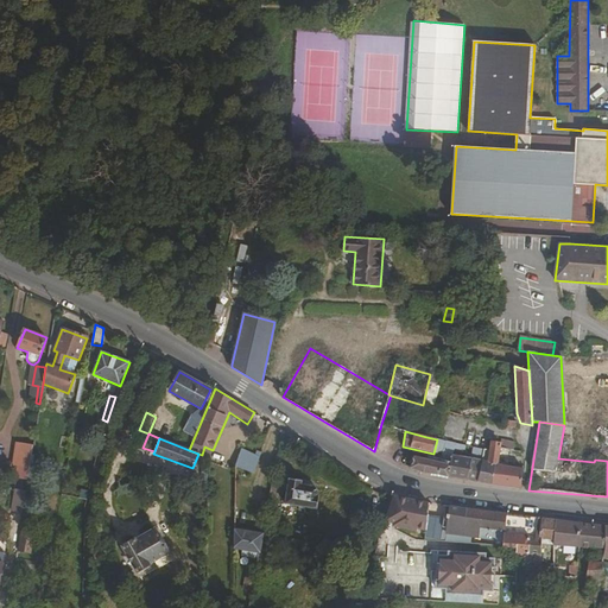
[(482,461),(479,482),(492,483),(498,466),(500,450),(514,453),(514,443),(502,441),(501,444),(492,442),(488,462),(482,461)]
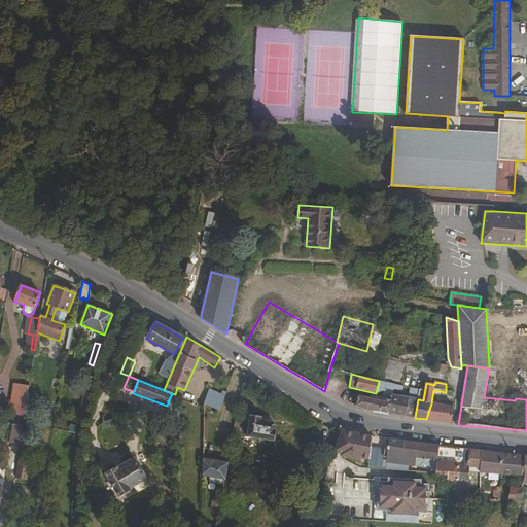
[(14,405),(25,407),(28,386),(13,384),(9,405),(14,405)]
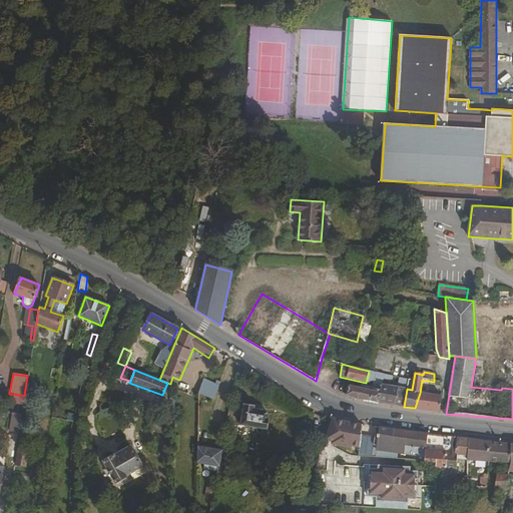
[(435,382),(434,382),(422,380),(420,393),(415,408),(439,413),(441,395),(428,393),(428,388),(434,389),(435,382)]
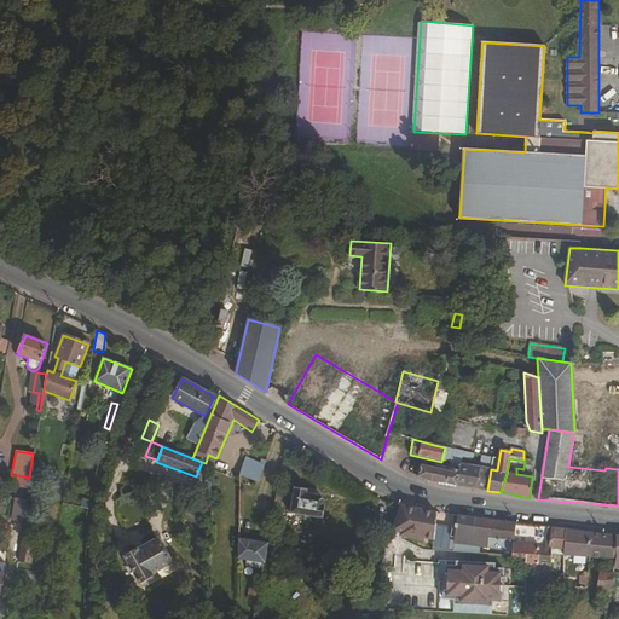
[(246,460),(239,475),(258,482),(264,467),(246,460)]
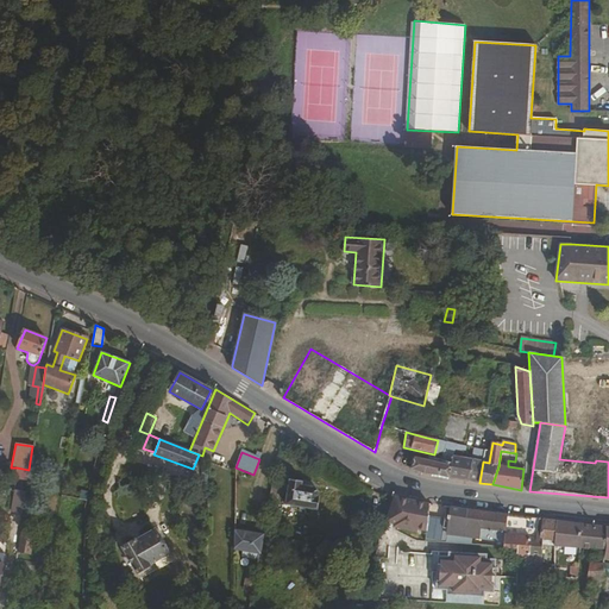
[(479,483),(483,462),(453,457),(452,466),(450,478),(479,483)]
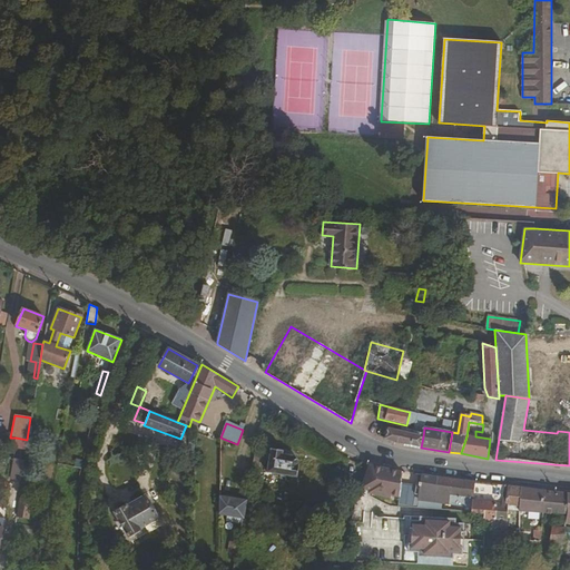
[(421,448),(423,436),(389,429),(384,439),(400,444),(421,448)]
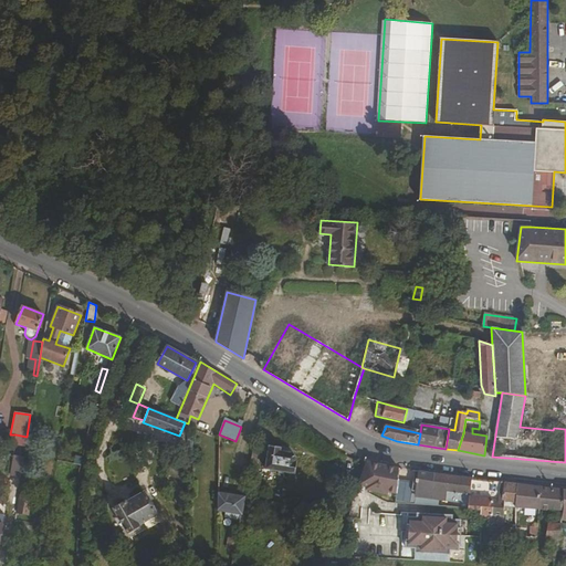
[(14,446),(25,448),(27,437),(16,435),(14,446)]
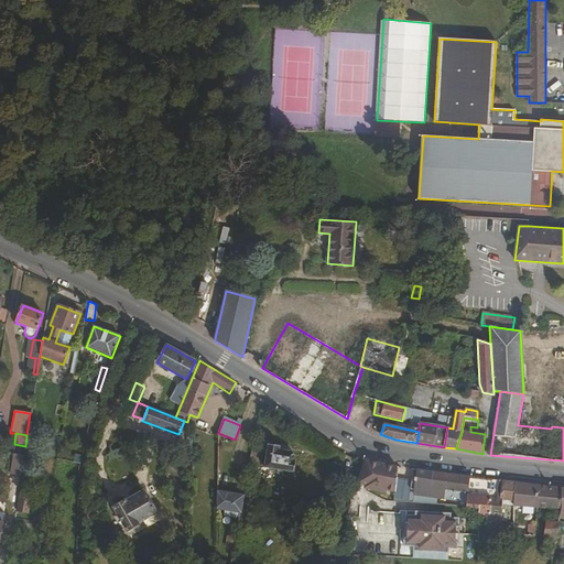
[(291,447),(269,444),(264,468),(294,473),(296,459),(293,459),(294,455),(292,451),(291,451),(291,447)]
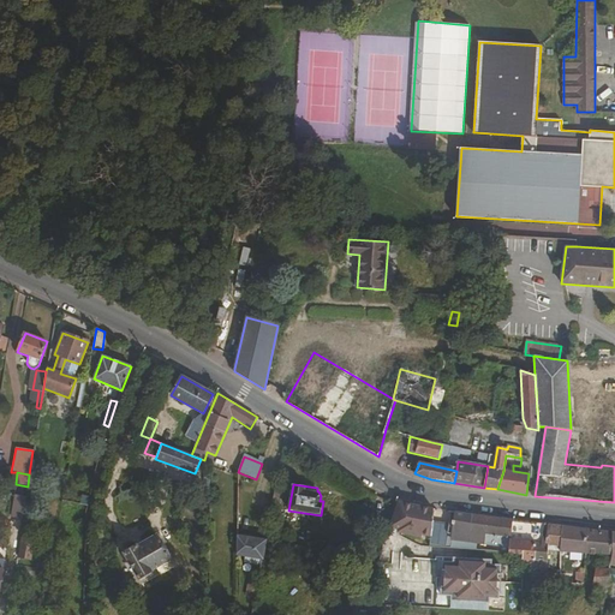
[(433,509),(396,502),(388,527),(430,537),(433,509)]
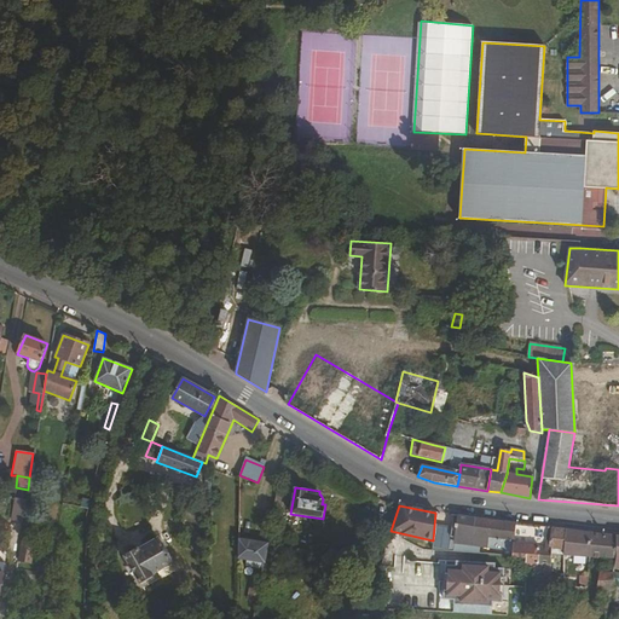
[(451,516),(435,513),(433,541),(433,551),(449,551),(451,516)]
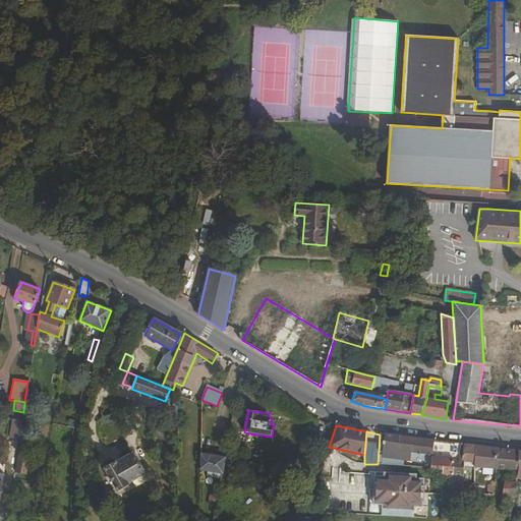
[(435,442),(399,438),(398,446),(395,445),(393,459),(409,460),(409,459),(423,461),(424,454),(427,454),(432,455),(435,442)]
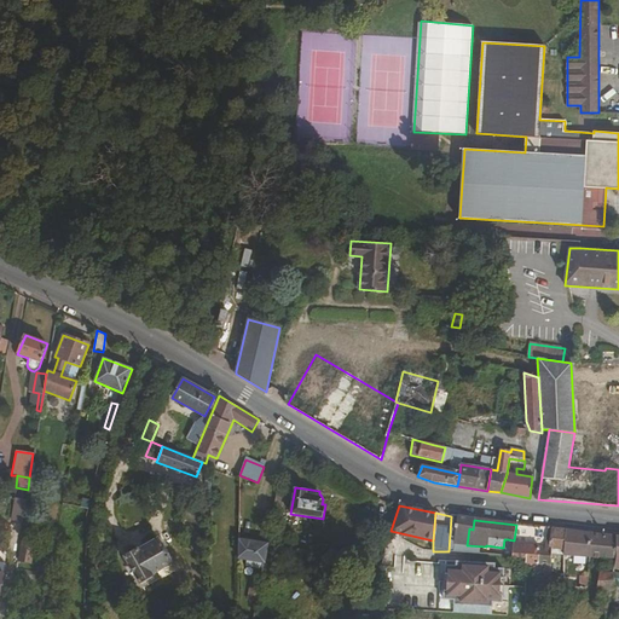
[(549,528),(516,525),(514,541),(513,556),(526,557),(526,580),(551,582),(551,573),(551,565),(539,563),(541,547),(547,547),(549,528)]
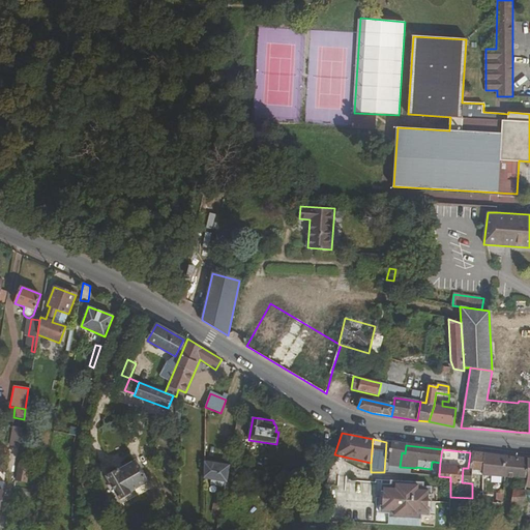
[(486,453),(470,452),(468,468),(463,468),(462,482),(472,483),(473,469),(484,471),(486,453)]
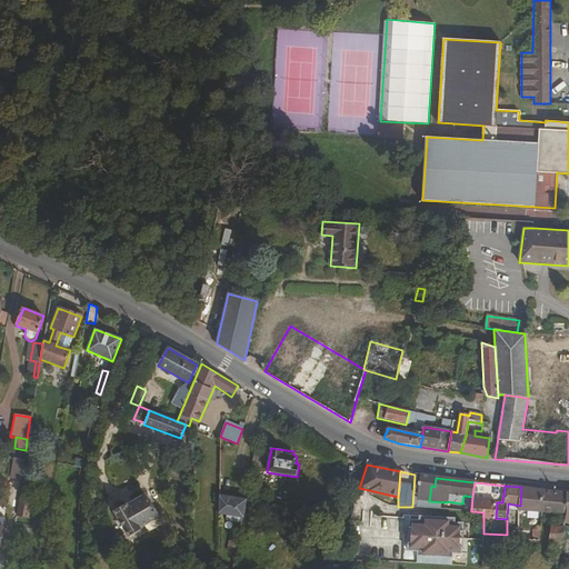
[(545,490),(521,487),(520,506),(520,511),(542,512),(545,490)]
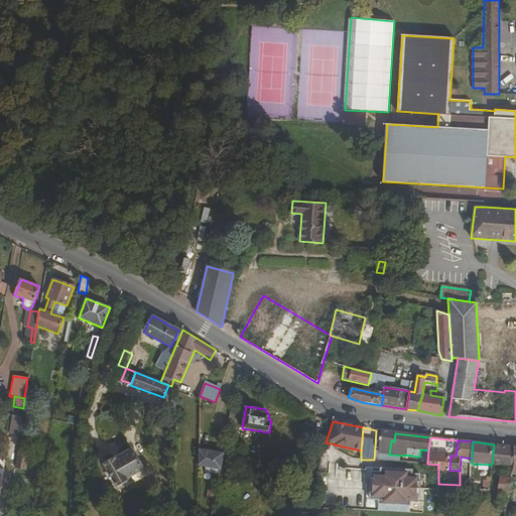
[(503,445),(494,444),(492,465),(501,465),(503,445)]
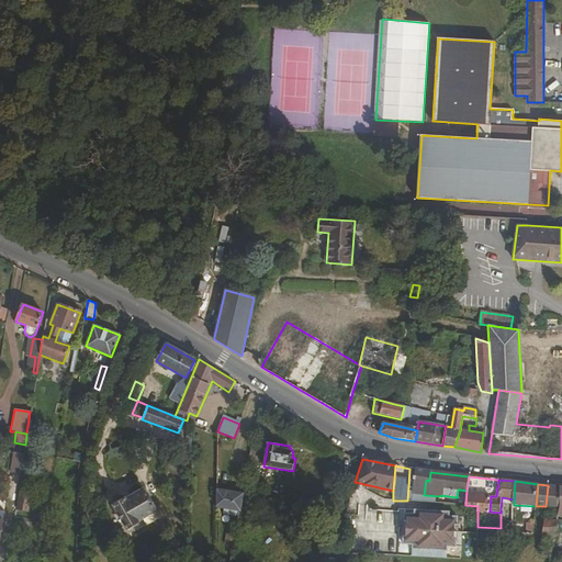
[(560,486),(548,485),(546,506),(559,506),(560,486)]
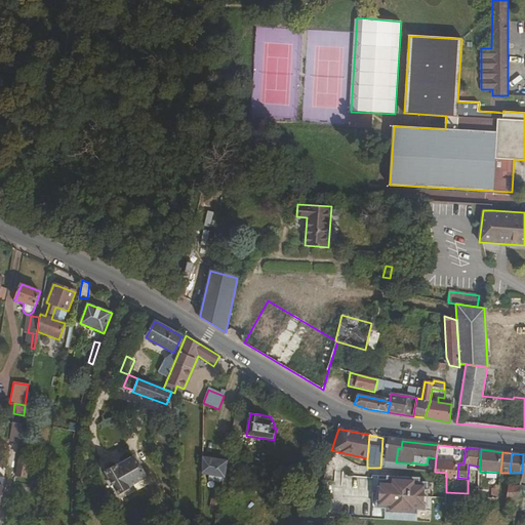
[(133,456),(107,472),(119,494),(146,478),(133,456)]
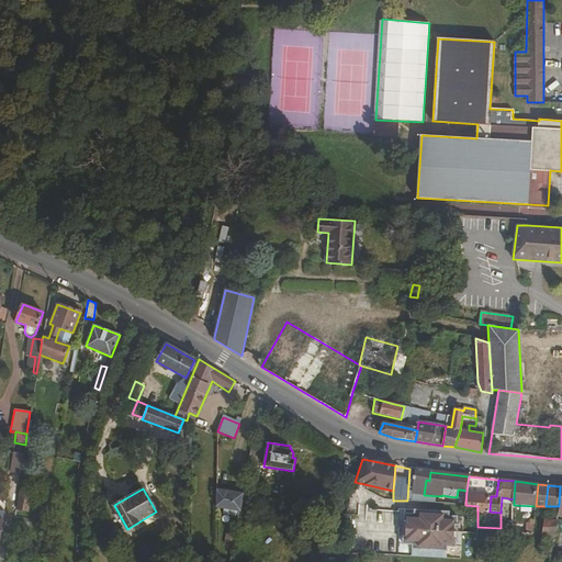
[(4,507),(14,508),(18,492),(7,490),(4,507)]
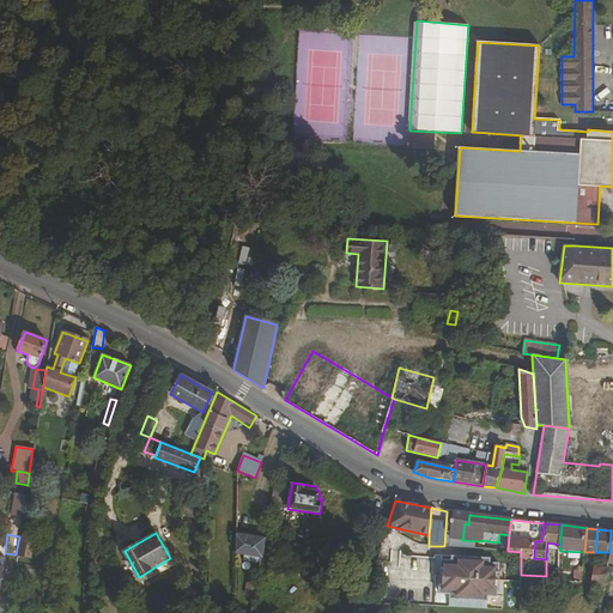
[(236,534),(236,553),(262,557),(263,552),(265,538),(236,534)]
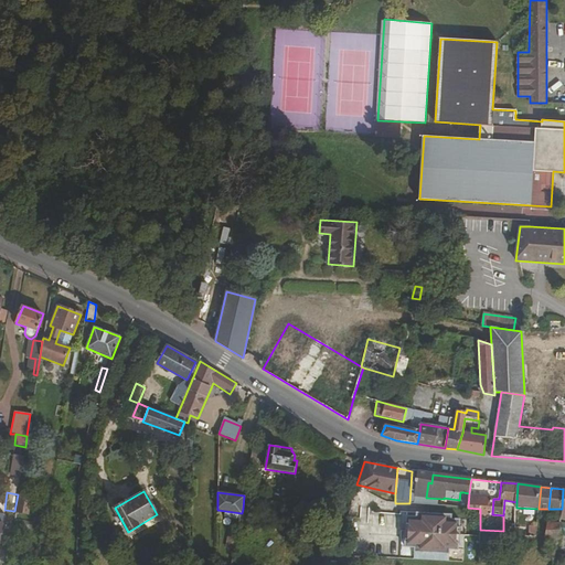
[(28,514),(30,501),(27,498),(19,497),(17,513),(28,514)]
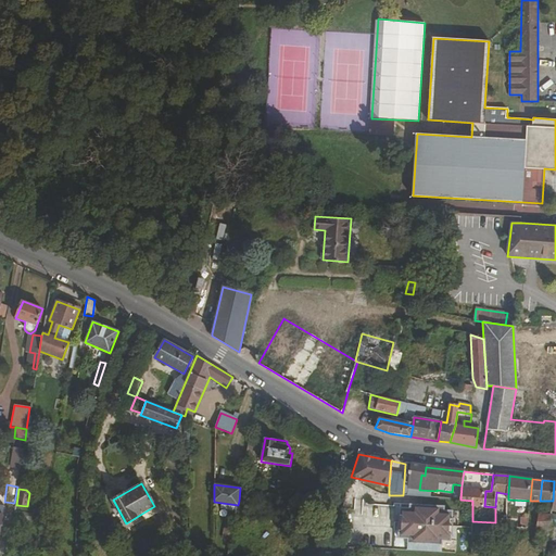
[(407,536),(406,550),(439,551),(440,541),(450,541),(451,508),(440,508),(440,504),(400,502),(399,535),(407,536)]
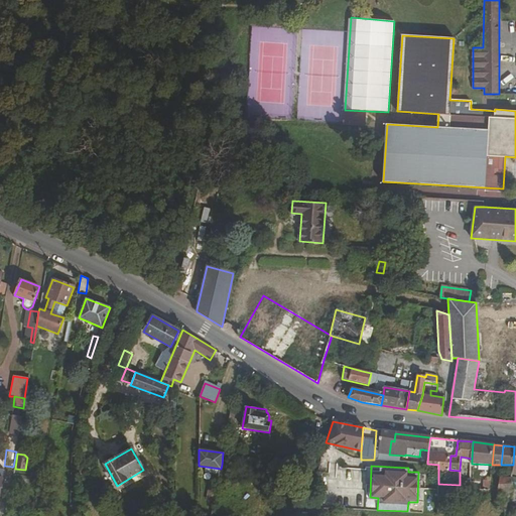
[(512,491),(513,478),(500,478),(499,491),(512,491)]
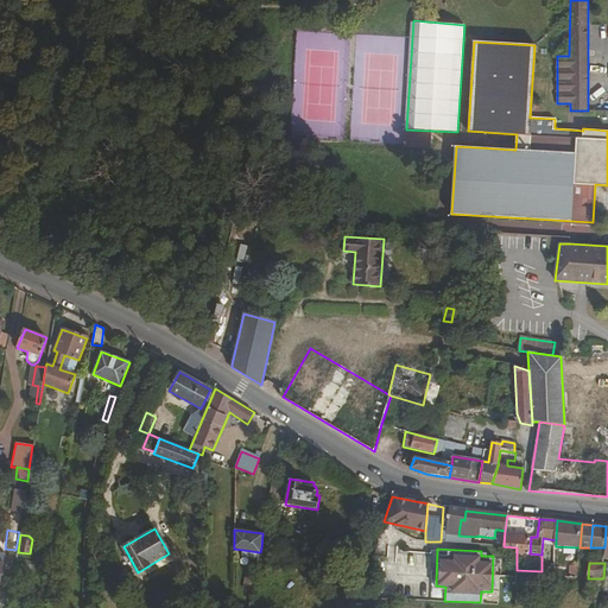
[(569,594),(577,577),(557,576),(557,594),(569,594)]
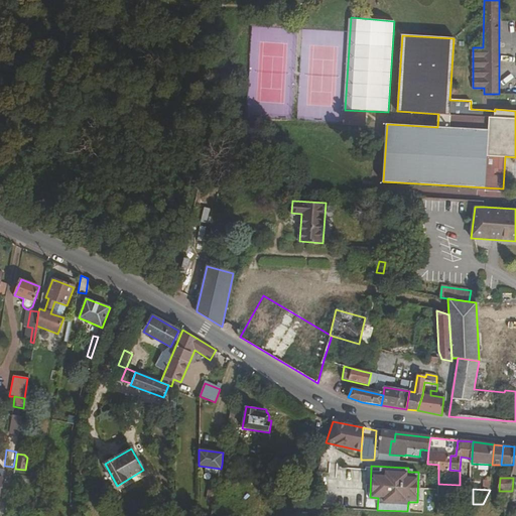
[(515,494),(512,494),(507,494),(506,499),(505,510),(515,509),(515,494)]
